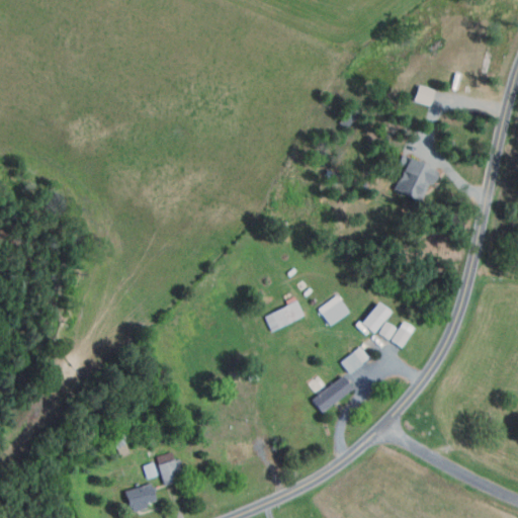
[(428,105),(413,100),(417,85),(433,90),(428,105)]
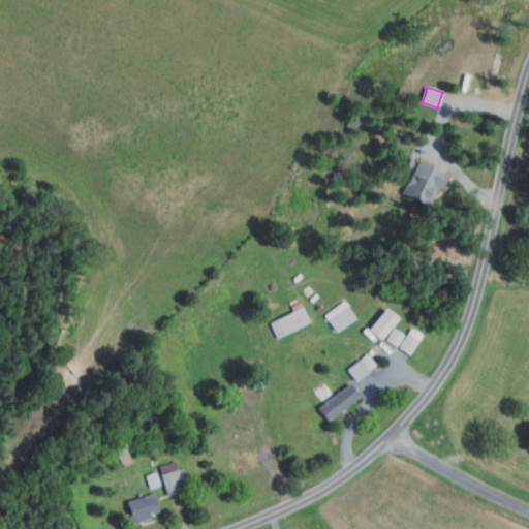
[(428,205),(401,192),(411,169),(404,166),(409,156),(443,172),(442,173),(445,174),(439,188),(436,186),(428,205)]
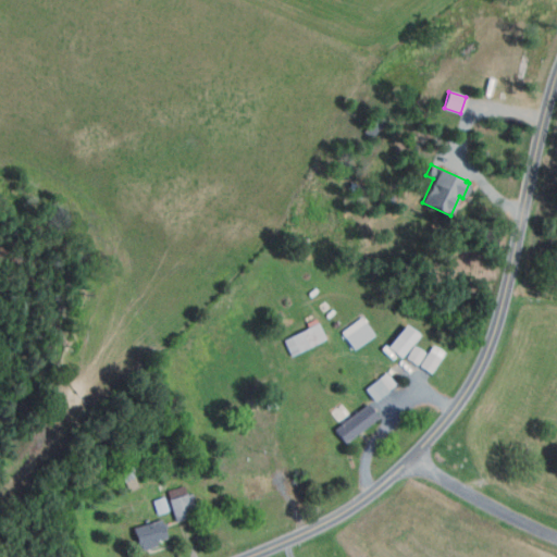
[(353,349),(341,332),(361,317),(373,335),(353,349)]
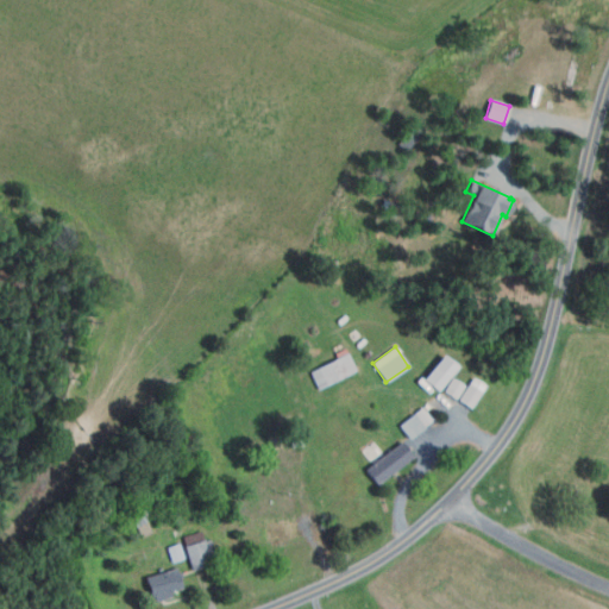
[(316,389),(308,370),(346,352),(355,370),(316,389)]
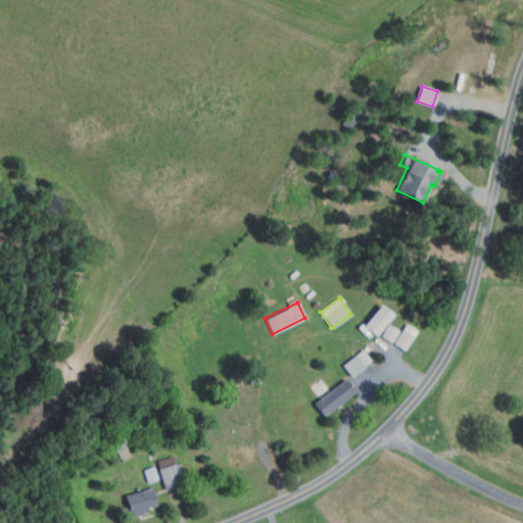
[(375,334),(364,325),(380,304),(392,314),(375,334)]
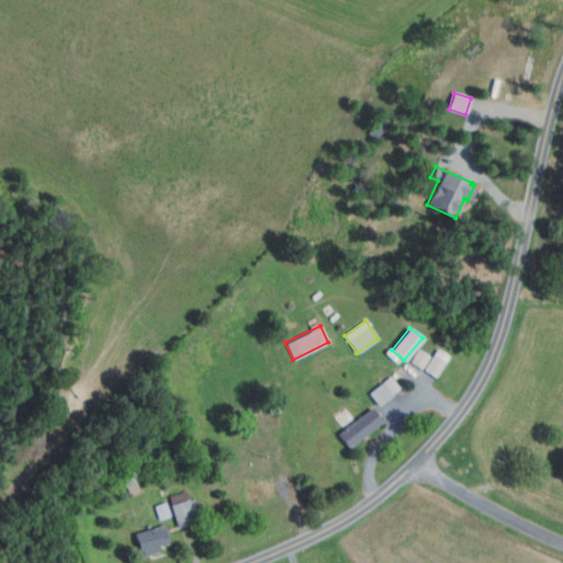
[(434,378),(423,371),(437,349),(448,355),(434,378)]
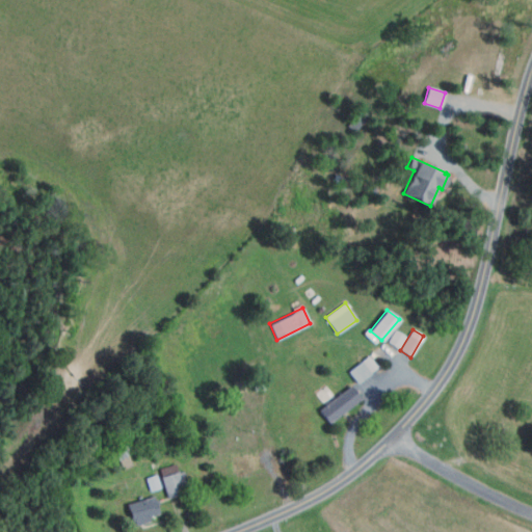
[(398,349),(387,343),(395,330),(405,338),(398,349)]
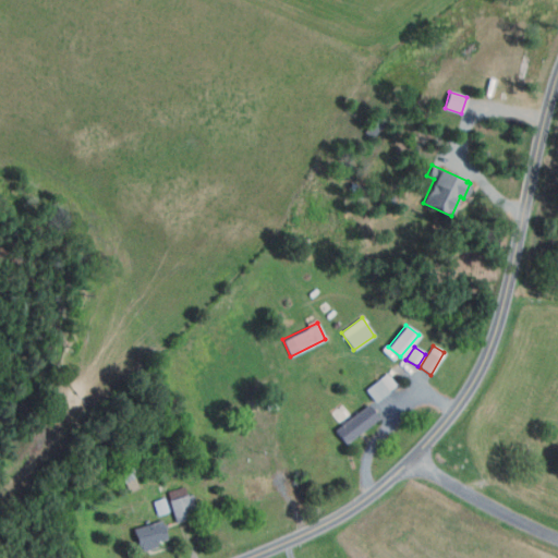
[(379,378),(386,373),(396,384),(389,389),(379,378)]
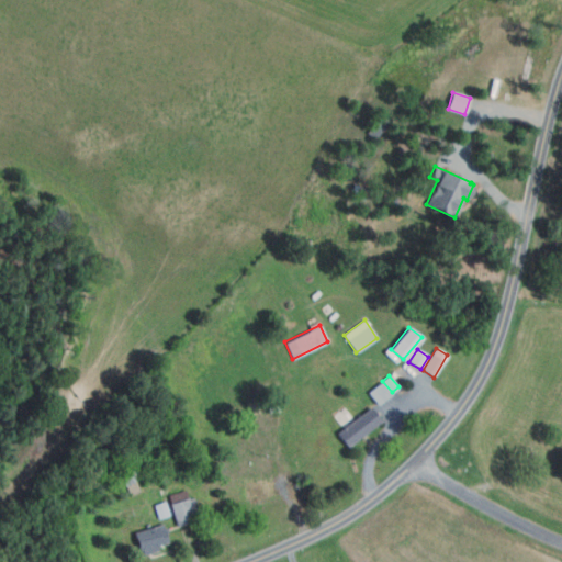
[(367,393),(382,381),(391,394),(377,405),(367,393)]
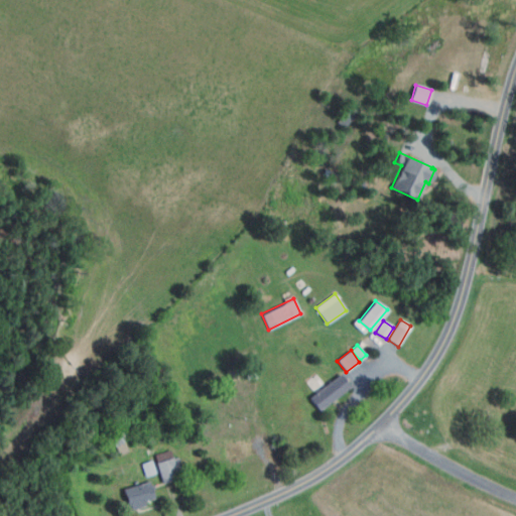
[(256,379),(246,380),(245,370),(256,369),(256,379)]
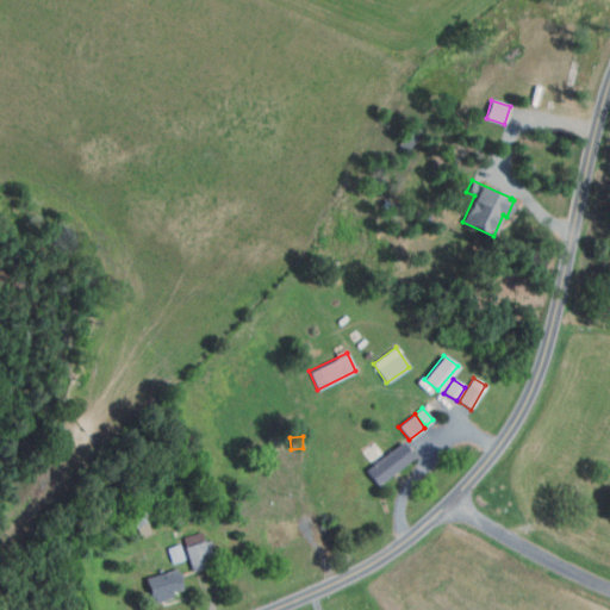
[(379,484),(366,468),(400,440),(412,455),(379,484)]
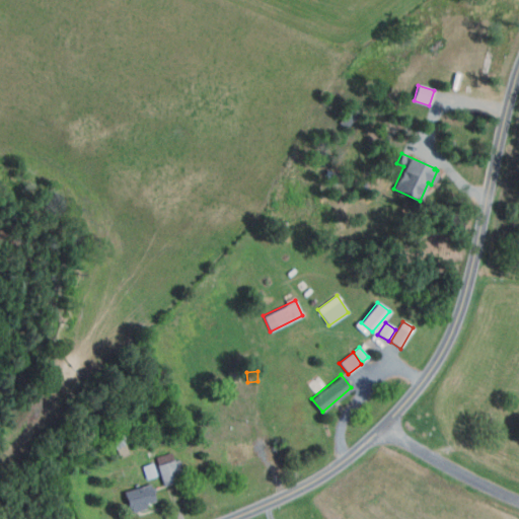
[(124,445),(114,450),(109,441),(120,436),(124,445)]
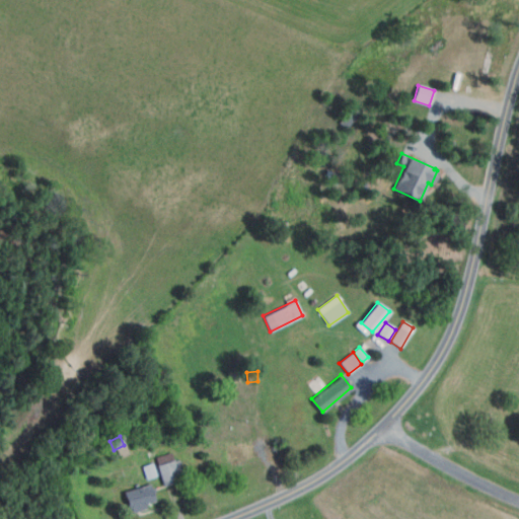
[(164,485),(154,457),(170,451),(180,478),(164,485)]
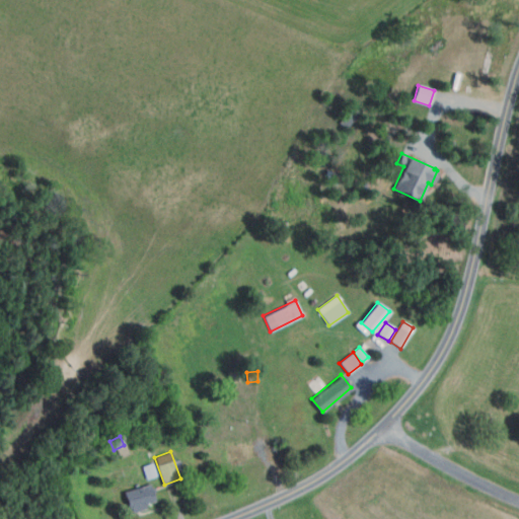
[(157,476),(146,480),(141,467),(152,463),(157,476)]
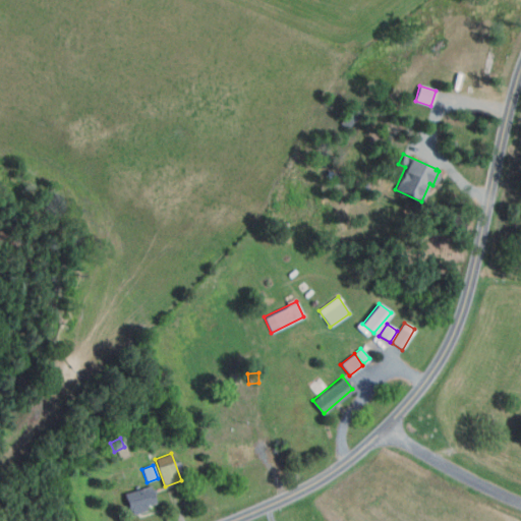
[(127,515),(121,493),(150,484),(155,503),(146,506),(147,510),(127,515)]
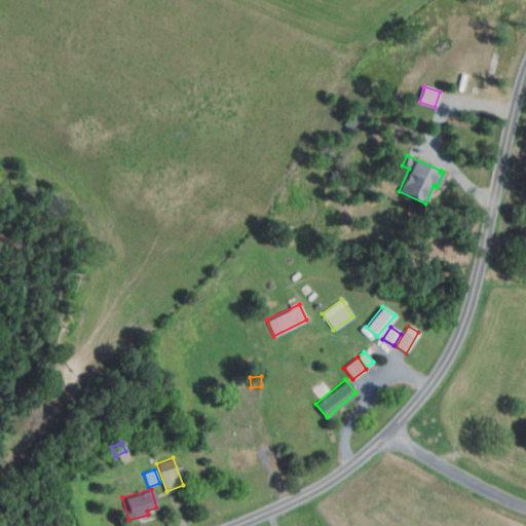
[(179,496),(192,492),(196,502),(182,508),(179,496)]
